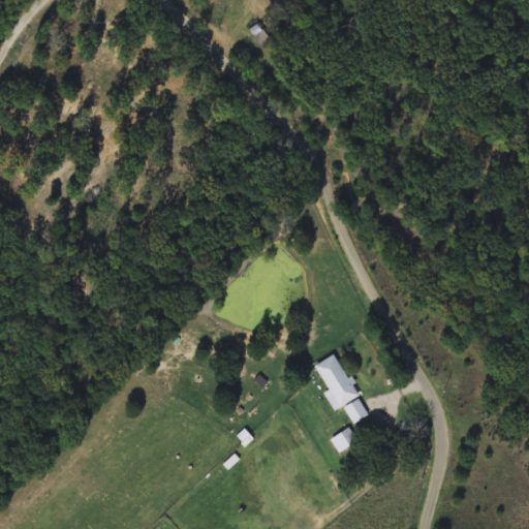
[(261,45),(249,29),(256,23),(269,40),(261,45)]
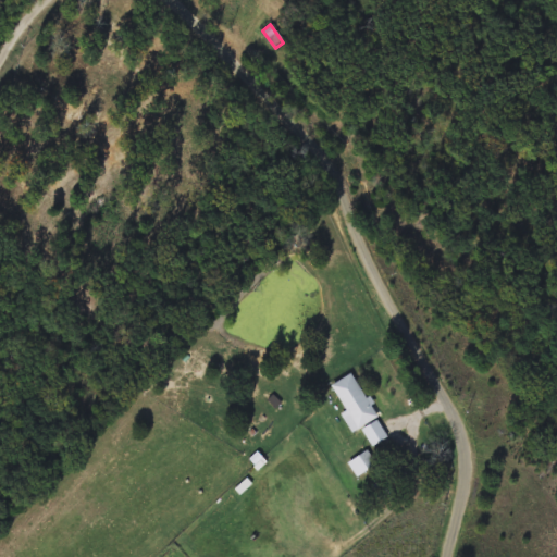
[(350,431),(343,416),(347,413),(331,383),(353,371),(376,417),(350,431)]
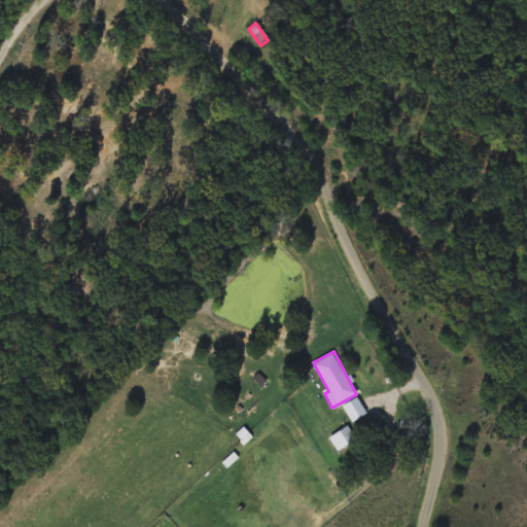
[(337,451),(327,437),(346,425),(355,438),(337,451)]
